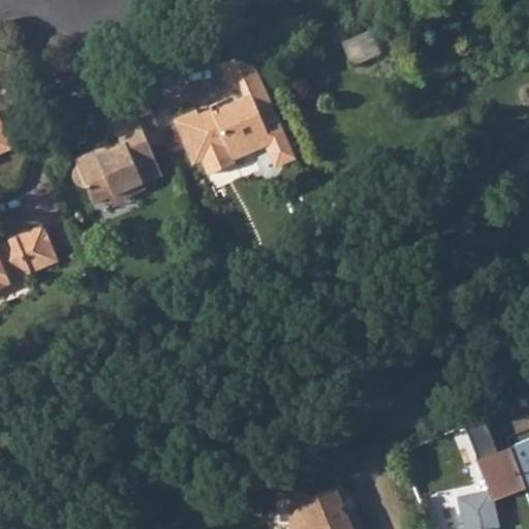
[(257,69),(236,60),(219,67),(230,93),(241,89),(245,100),(214,114),(215,118),(203,123),(197,112),(174,120),(191,164),(200,161),(208,177),(235,165),(234,160),(262,149),(271,169),(292,161),(273,112),(257,69)]
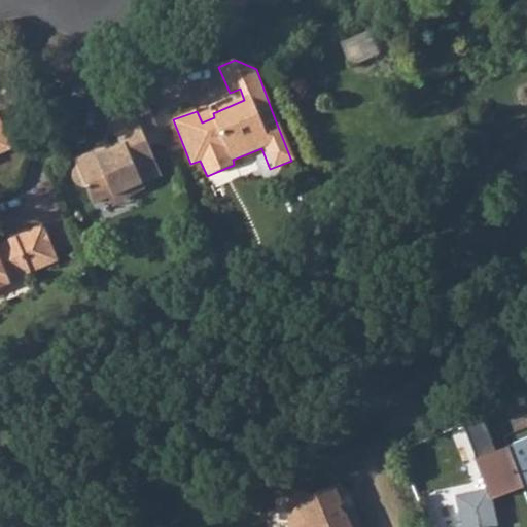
[(124,194),(142,186),(141,182),(160,174),(143,133),(161,126),(148,95),(131,101),(138,121),(114,132),(119,144),(96,154),(94,149),(70,159),(73,164),(70,166),(69,169),(68,172),(68,174),(68,176),(70,181),(72,182),(74,183),(76,184),(78,185),(81,184),(88,202),(104,195),(121,187),(124,194)]
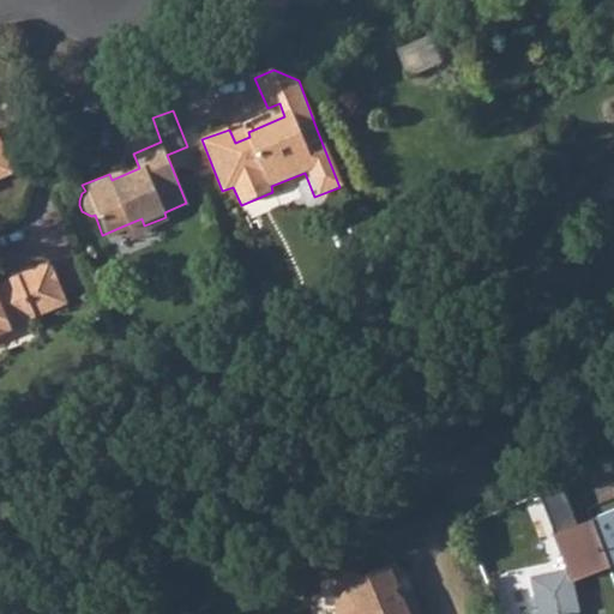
[(125,241),(146,233),(144,226),(142,218),(121,227),(125,241)]
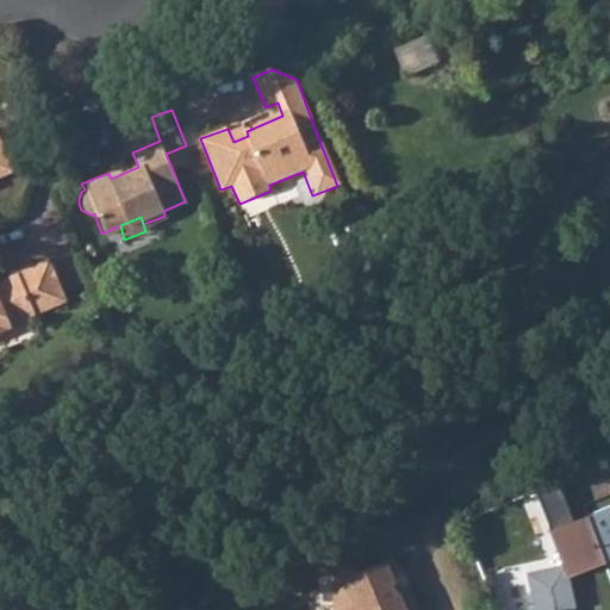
[(0,332),(6,330),(4,324),(62,299),(47,259),(0,278),(0,332)]
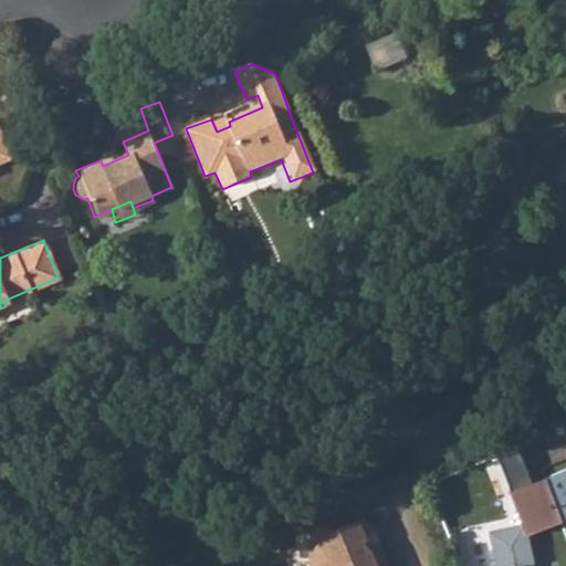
[(565,520),(565,469),(547,478),(565,521),(565,520)]
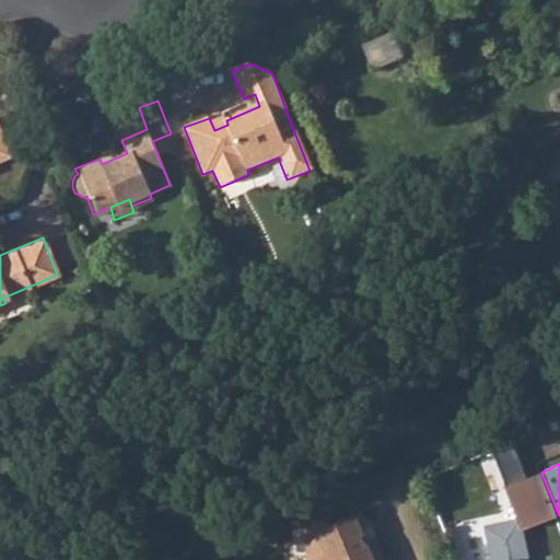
[(331,524),(330,522),(306,531),(306,559),(383,559),(384,553),(377,538),(370,540),(364,526),(371,524),(359,513),(331,524)]
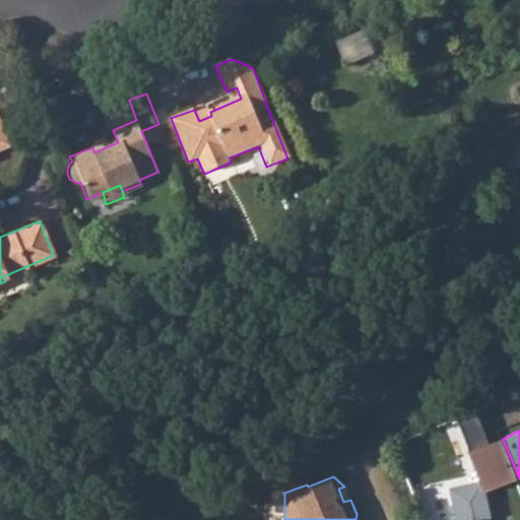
[(338,489),(343,502),(350,500),(344,486),(338,489)]
